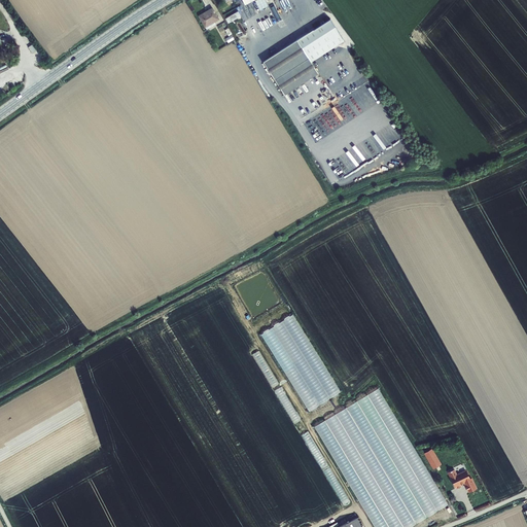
[(256,0),(260,9),(269,6),(266,0),(256,0)]
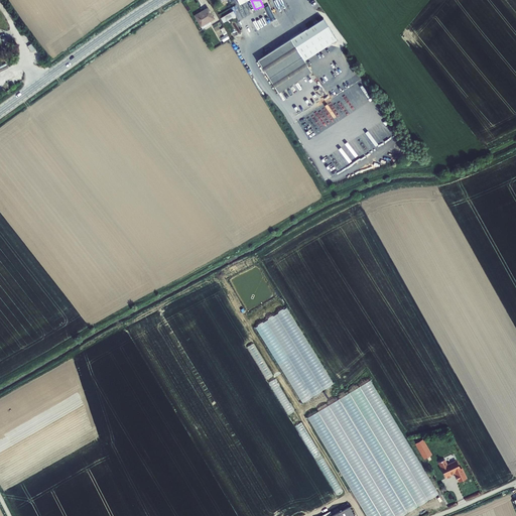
[(207,8),(194,16),(201,28),(209,24),(208,21),(213,18),(207,8)]
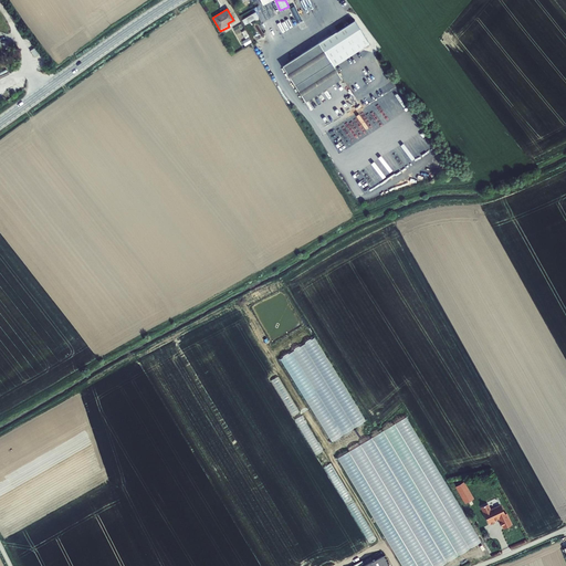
[(247,24),(261,17),(258,11),(243,19),(247,24)]
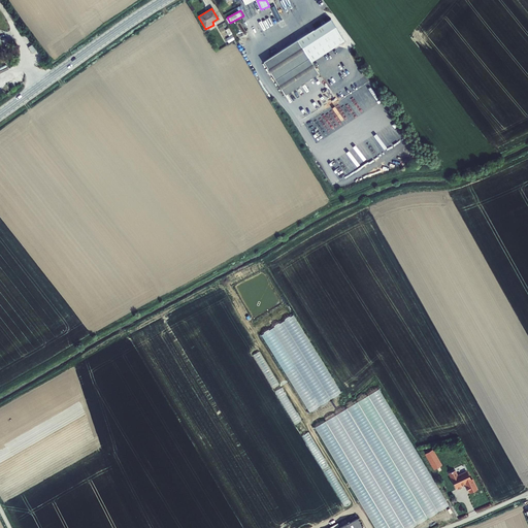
[(330,19),(297,40),(310,62),(342,40),(330,19)]
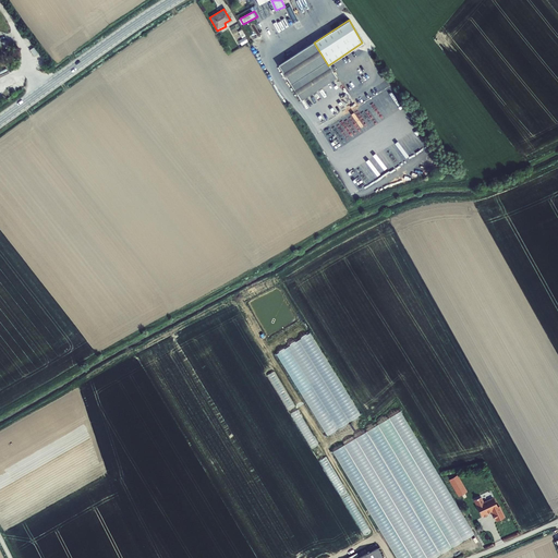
[(314,43),(278,65),(301,100),(336,76),(328,65),(314,43)]
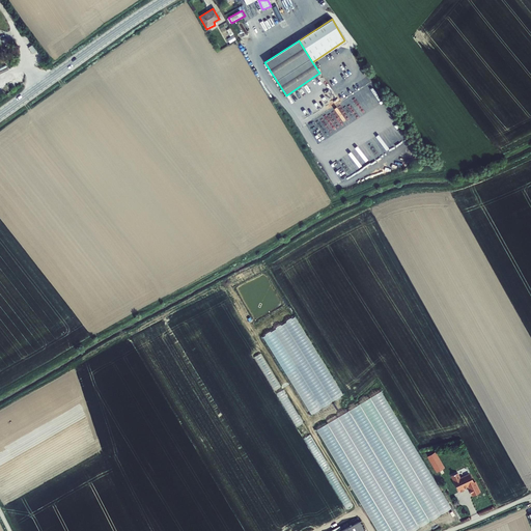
[(277,391),(297,427),(303,423),(284,387),(277,391)]
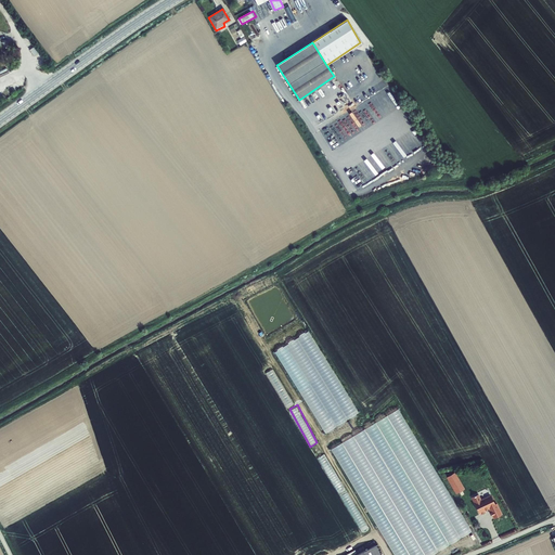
[(333,448),(394,554),(430,554),(470,532),(400,409),(333,448)]
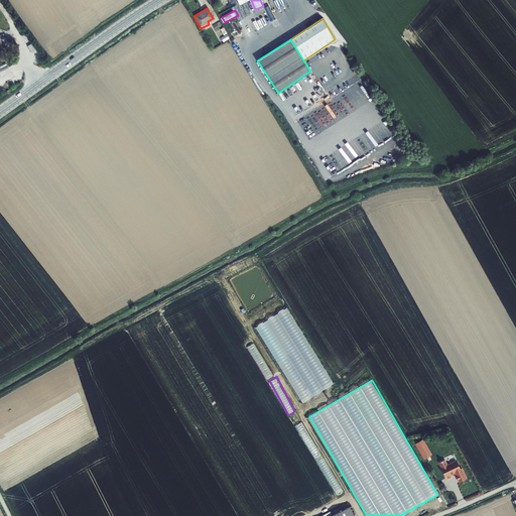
[(424,438),(416,443),(425,460),(433,455),(424,438)]
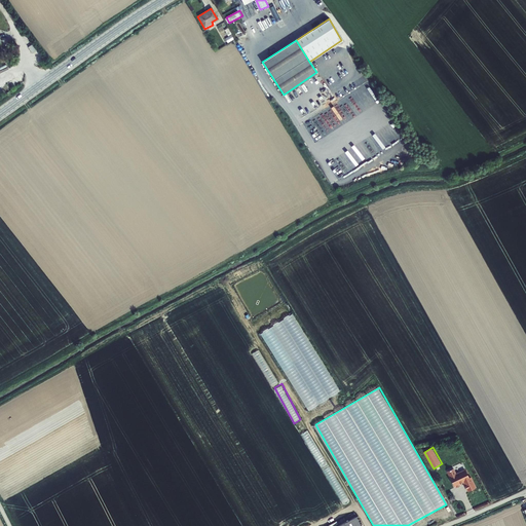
[(331,466),(324,470),(344,504),(350,501),(331,466)]
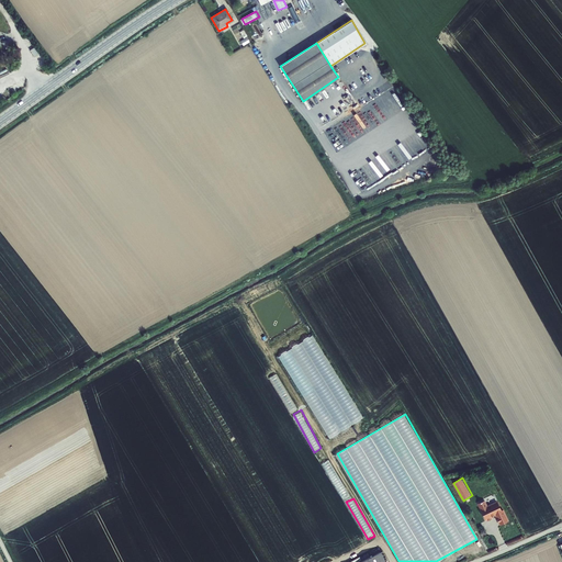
[(484,502),(479,504),(486,521),(492,519),(491,518),(495,516),(499,526),(507,521),(503,512),(501,512),(496,503),(487,507),(484,502)]
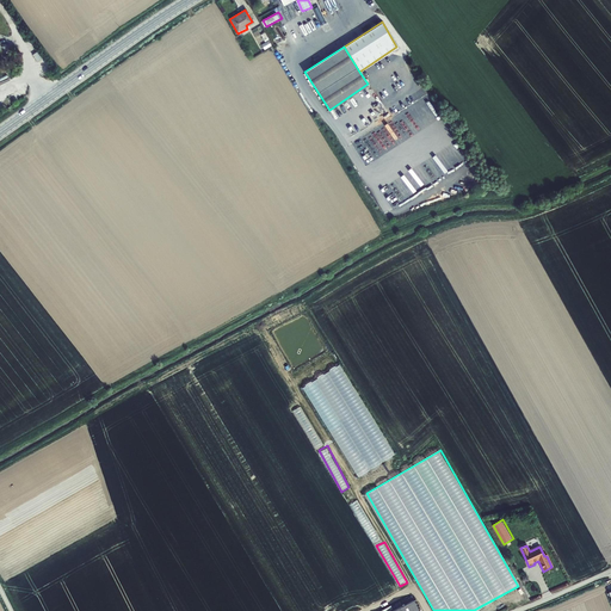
[(418,610),(412,599),(389,610),(418,610)]
